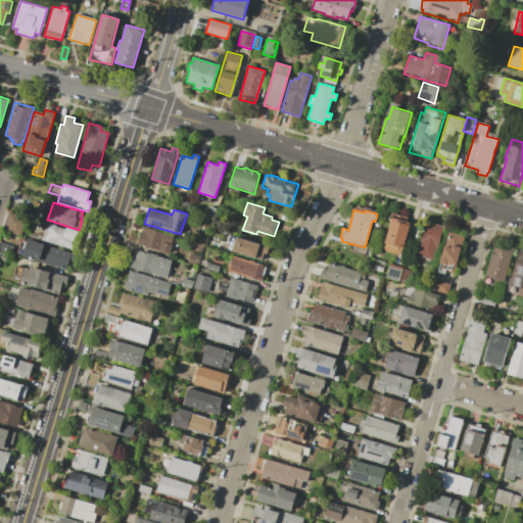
[(8,211),(27,217),(20,236),(3,230),(8,211)]
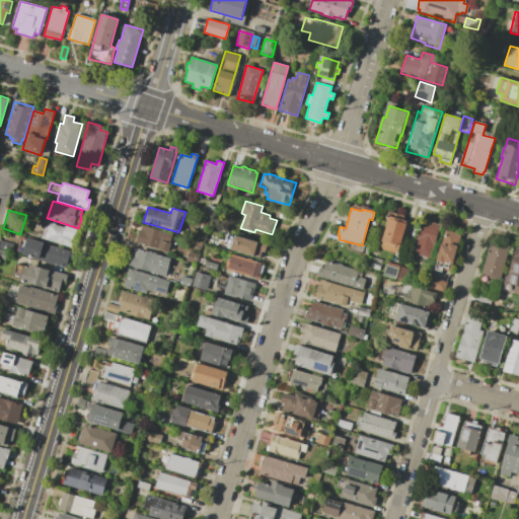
[(379,248),(389,212),(409,217),(398,253),(379,248)]
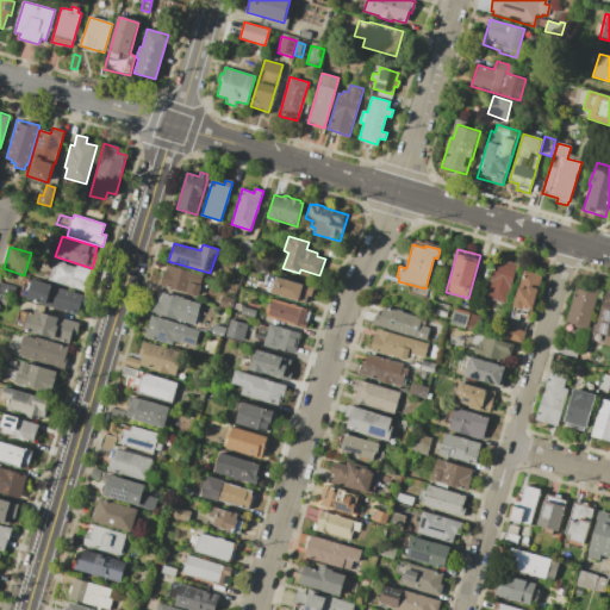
[(56,260),(76,266),(76,265),(92,269),(85,291),(50,280),(51,274),(50,274),(53,267),(54,267),(56,260)]
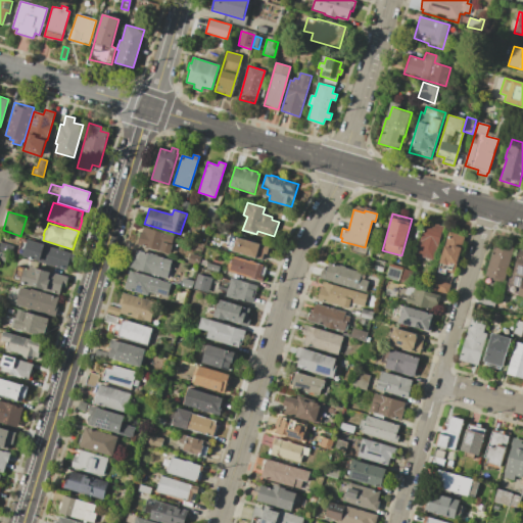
[(416,254),(425,224),(433,227),(434,224),(443,226),(433,260),(416,254)]
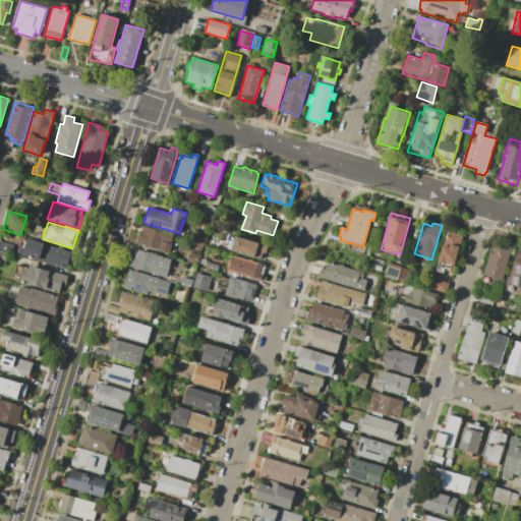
[(142,226),(174,235),(169,253),(137,244),(142,226)]
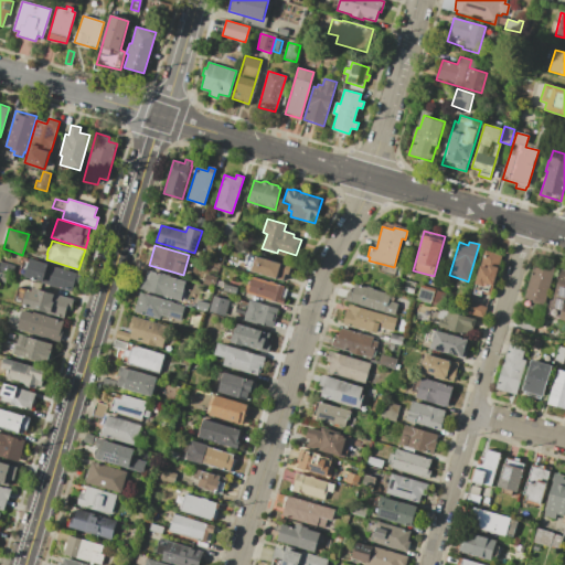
[(486,251),(502,256),(490,297),(481,295),(481,297),(473,294),(476,286),(475,285),(486,251)]
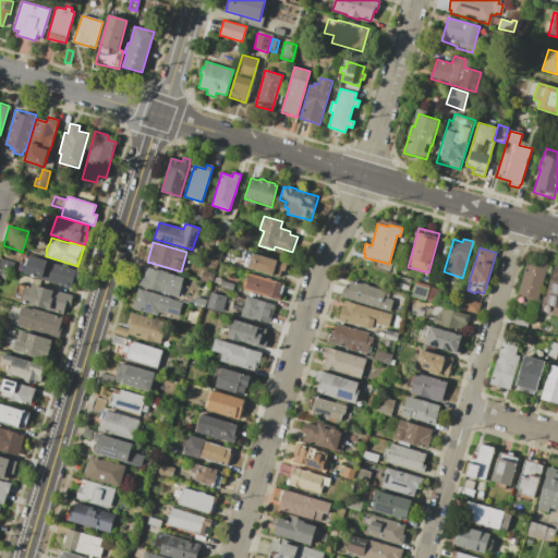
[(245,251),(287,264),(284,273),(282,271),(280,278),(249,268),(250,265),(242,263),(245,251)]
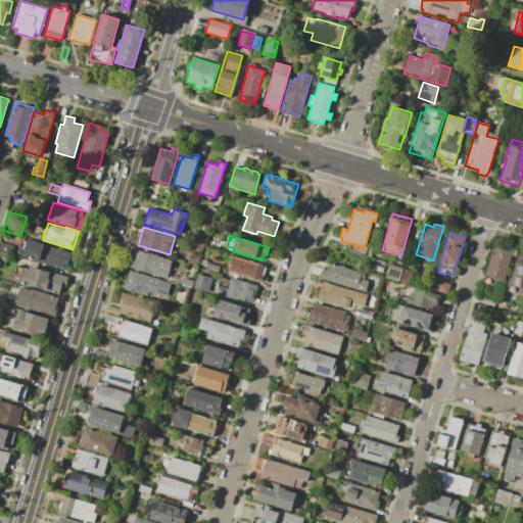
[(28,239),(46,245),(45,245),(72,253),(66,271),(22,257),(28,239)]
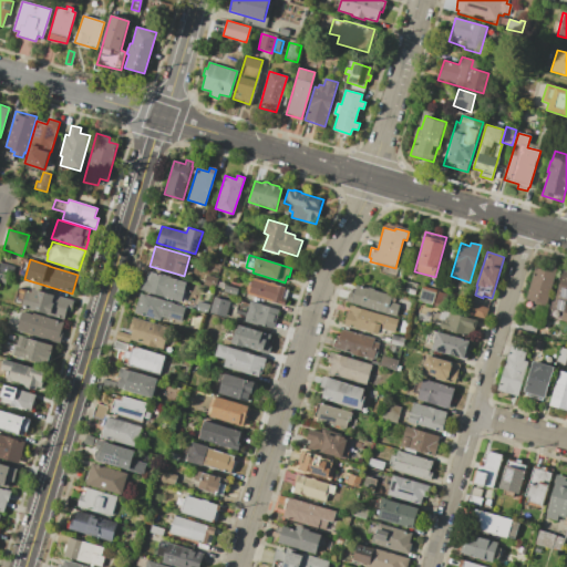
[(0,265),(1,263),(16,267),(13,276),(0,271),(0,265)]
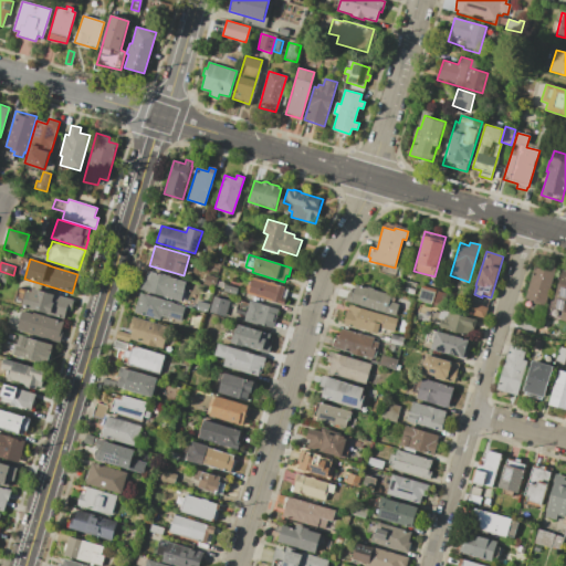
[(556,269),(543,312),(531,308),(533,302),(525,300),(535,263),(556,269)]
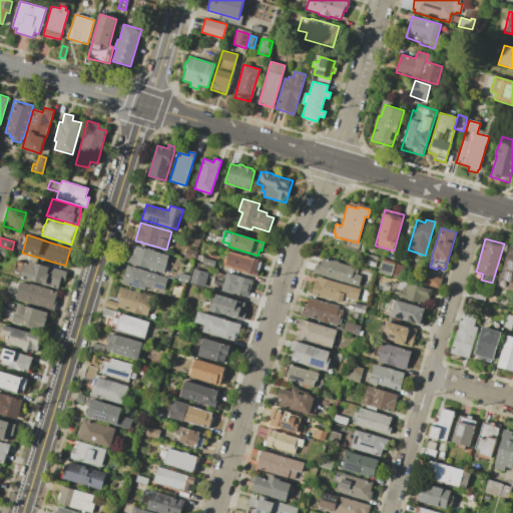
[(511,244),(512,244),(512,294),(497,289),(511,244)]
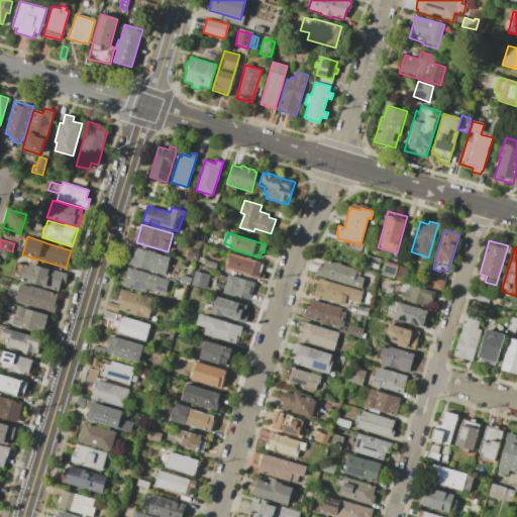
[(137,248),(169,257),(164,275),(128,265),(131,254),(135,255),(137,248)]
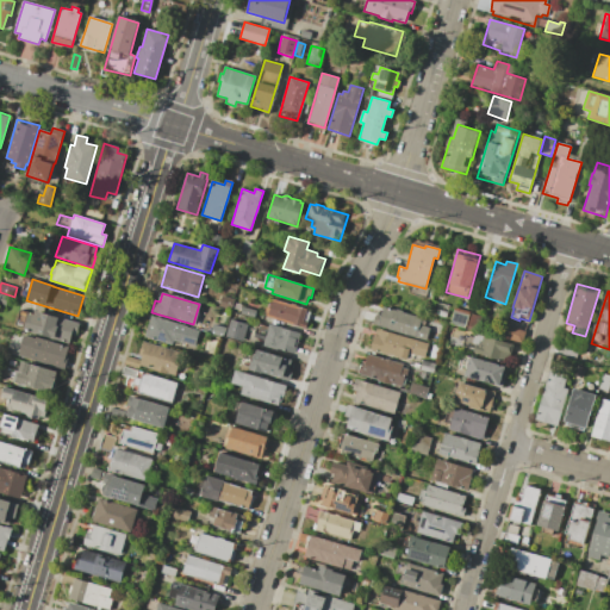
[(222,296),(234,299),(230,310),(218,306),(222,296)]
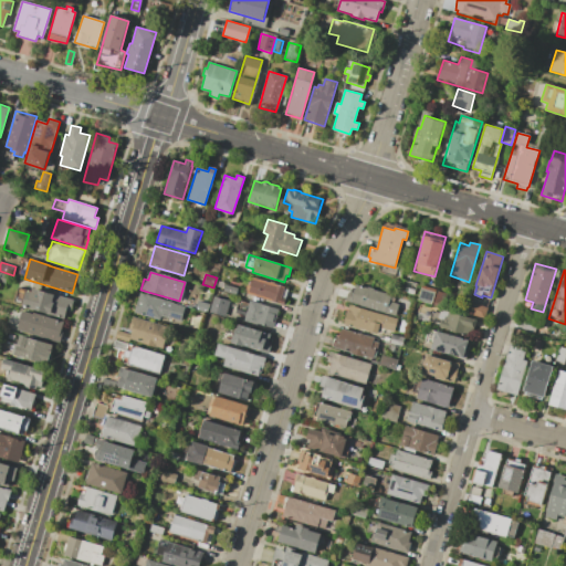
[(253,278),(284,287),(284,289),(289,290),(284,305),(248,294),(253,278)]
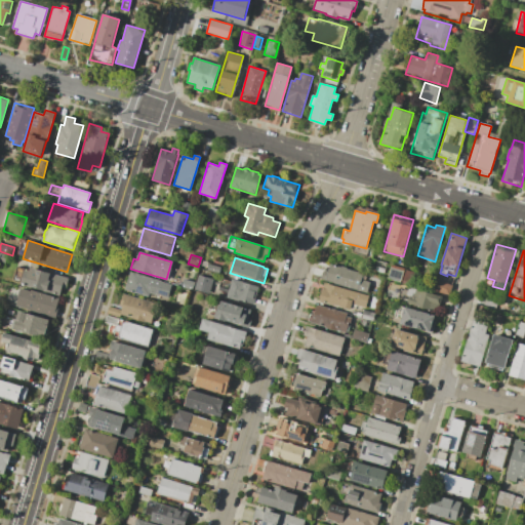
[(21,259),(32,263),(30,269),(18,266),(21,259)]
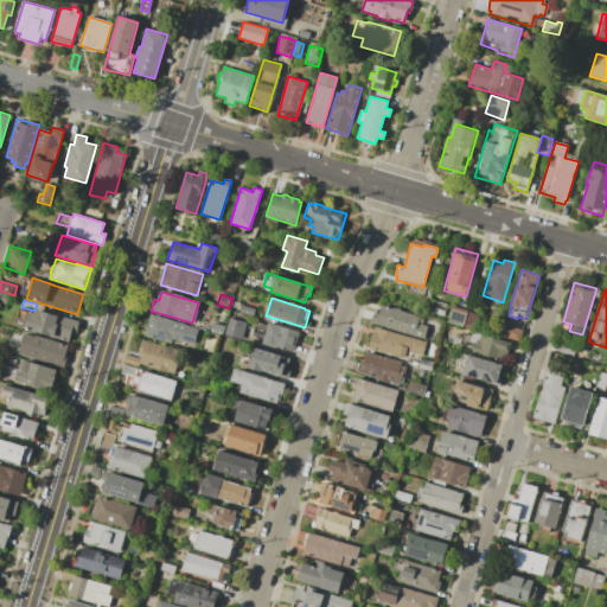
[(432,301),(447,306),(443,317),(428,312),(432,301)]
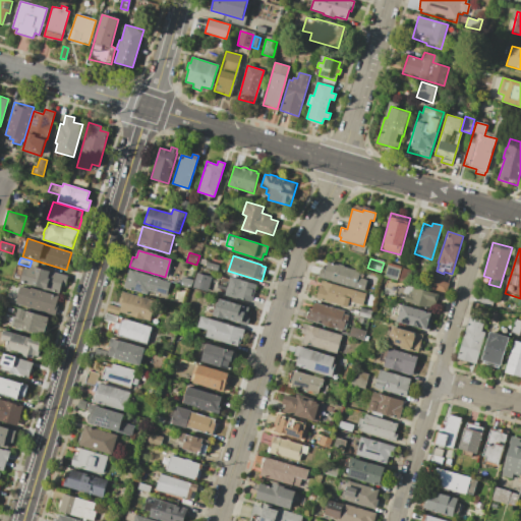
[(207,262),(219,266),(217,272),(205,268),(207,262)]
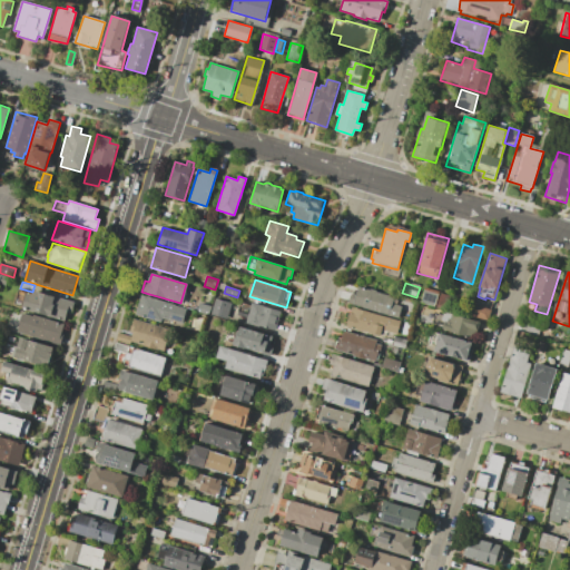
[(359,286),(394,297),(392,303),(402,306),(399,318),(347,304),(351,294),(356,296),(359,286)]
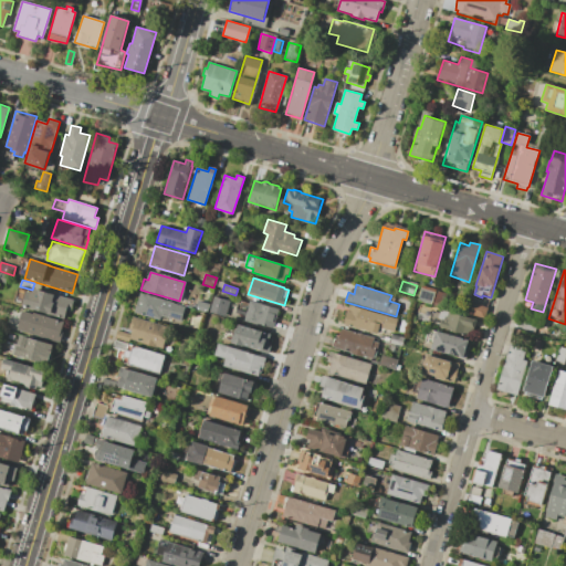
[(421,286),(435,291),(430,304),(417,300),(421,286)]
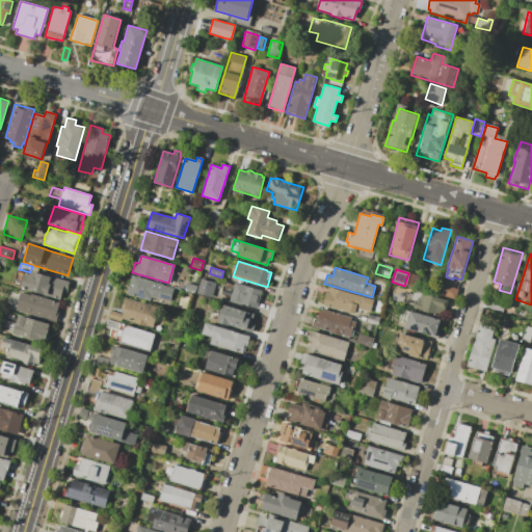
[(35,272),(69,283),(67,291),(63,290),(60,299),(21,288),(25,273),(30,274),(35,272)]
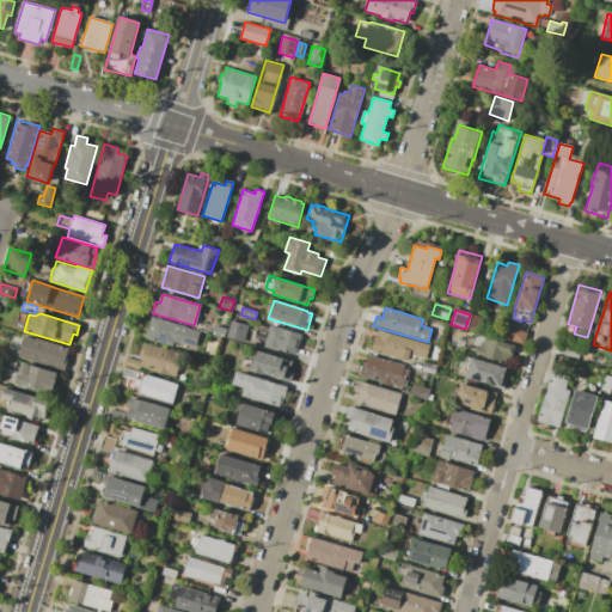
[(472,314),(487,319),(483,334),(467,330),(472,314)]
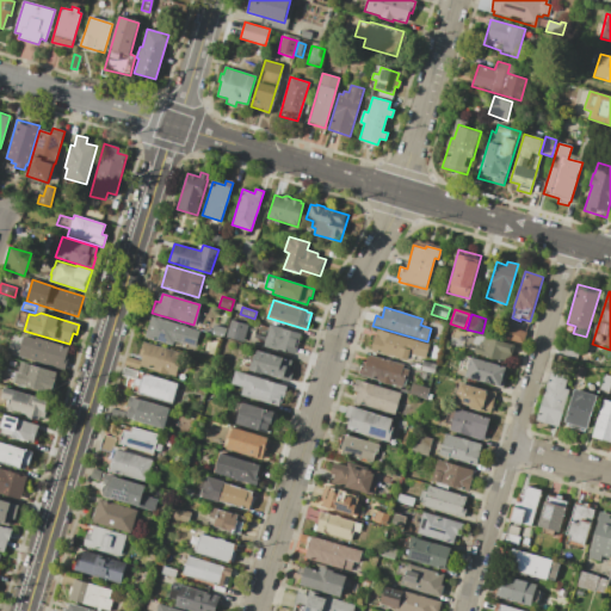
[(150,316),(199,331),(193,349),(173,343),(172,346),(144,338),(150,316)]
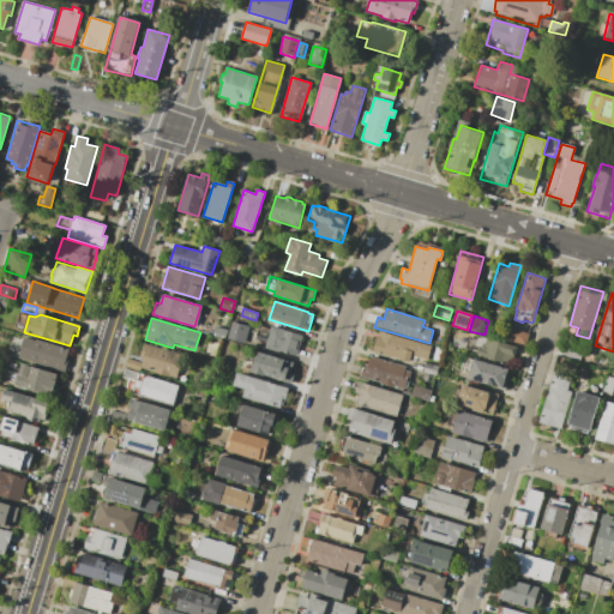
[(232,321),(248,327),(244,344),(227,339),(232,321)]
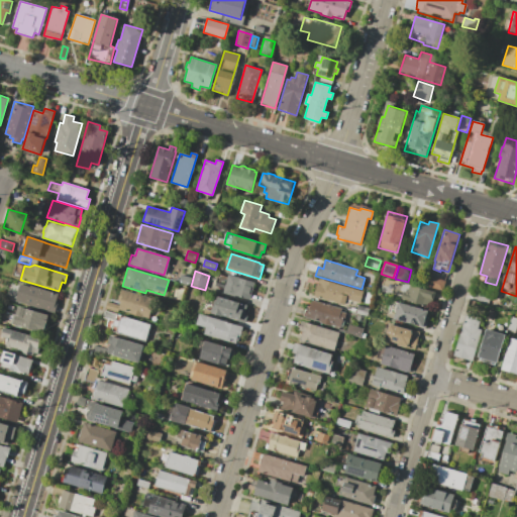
[(441,279),(431,276),(432,271),(443,274),(441,279)]
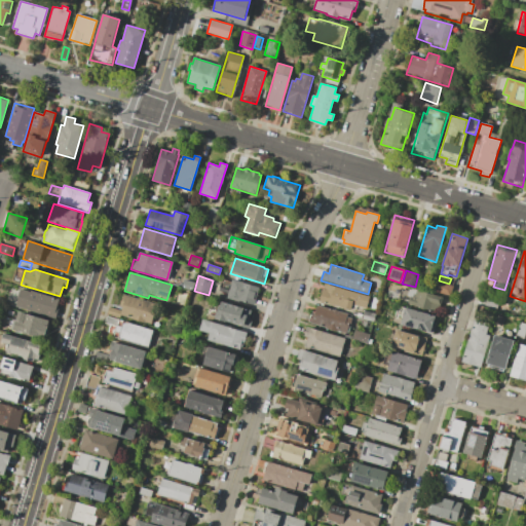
[(183,279),(194,283),(192,291),(181,287),(183,279)]
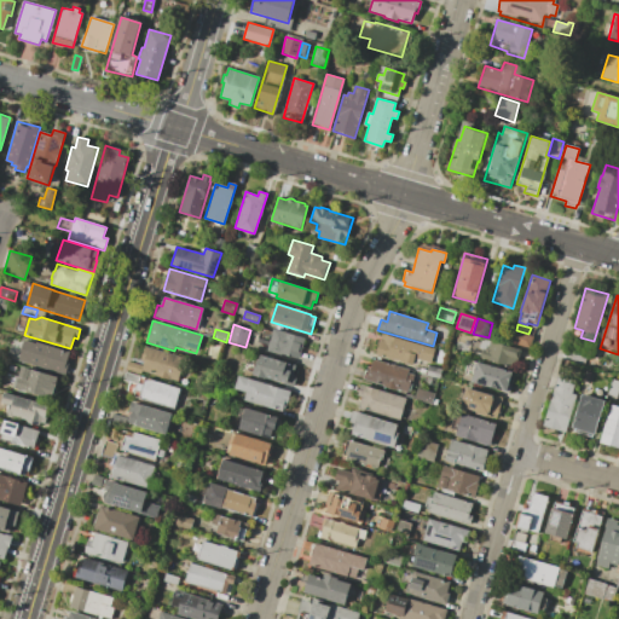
[(273,329),(305,339),(299,359),(267,351),(273,329)]
